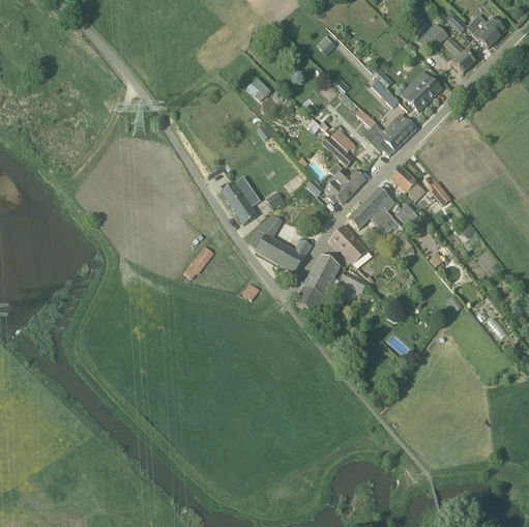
[(451,12),(446,18),(462,33),(467,27),(456,15),(454,16),(451,12)]
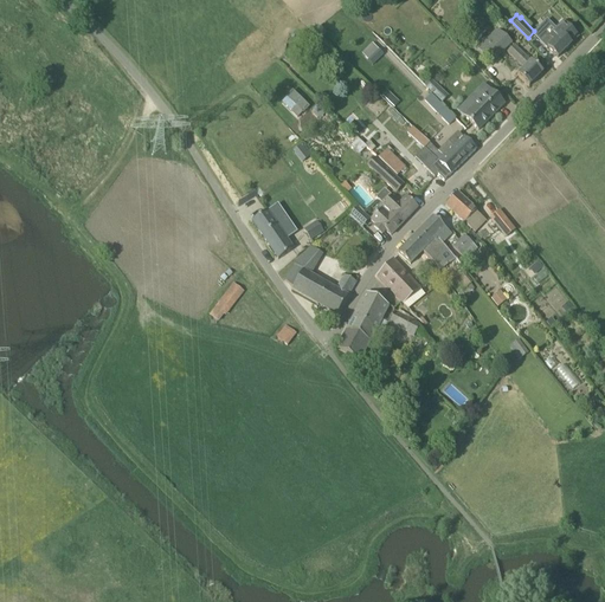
[(541,38),(559,54),(572,41),(571,40),(579,32),(562,17),(554,25),(557,27),(551,33),(548,31),(541,38)]
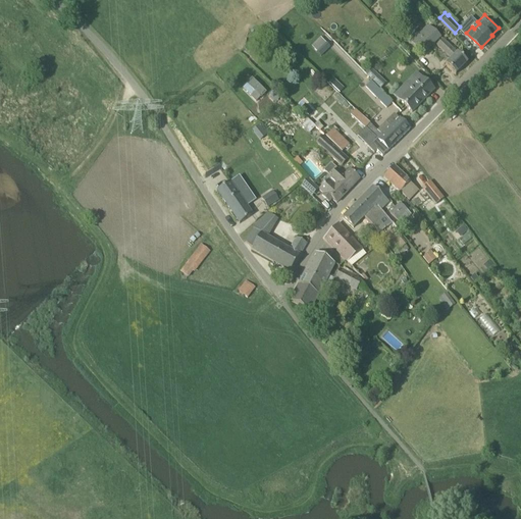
[(424,51),(441,34),(430,21),(413,39),(424,51)]
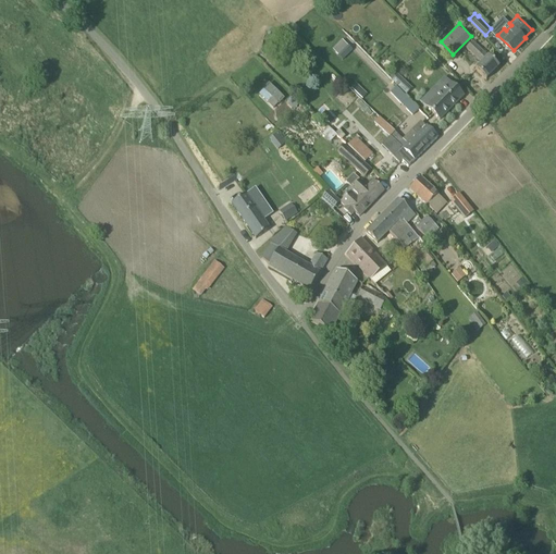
[(487,77),(499,64),(473,38),(468,44),(483,59),(476,65),(487,77)]
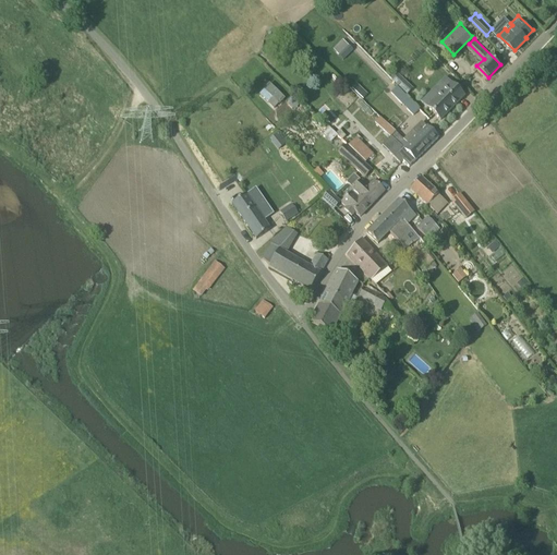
[(348,43),(339,52),(344,58),(353,48),(348,43)]
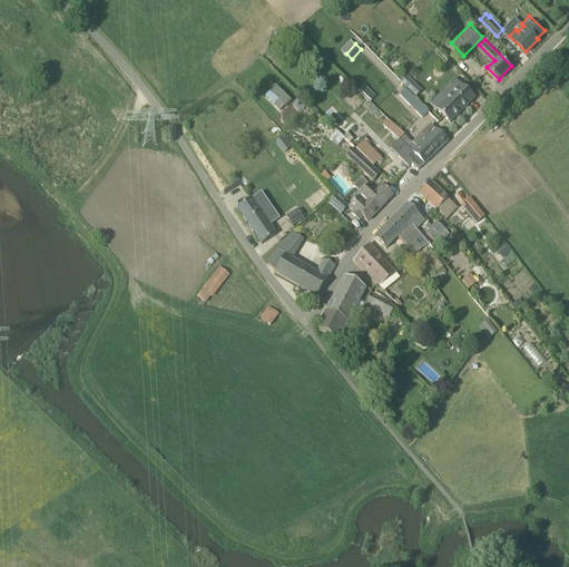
[(402,79),(417,94),(423,88),(408,74),(402,79)]
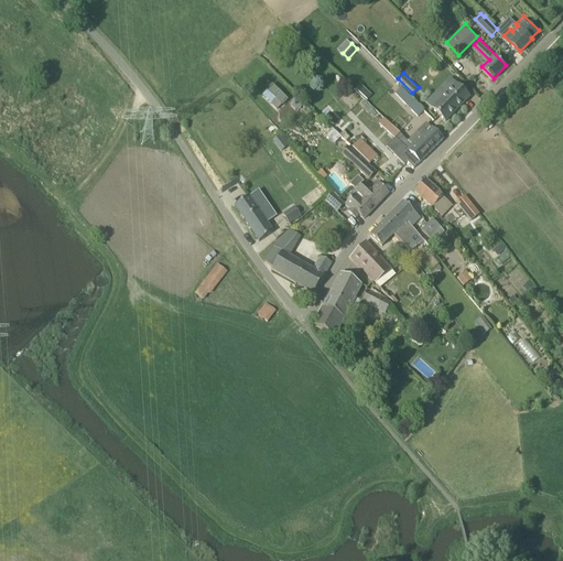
[(283,104),(289,97),(273,82),(267,88),(283,104)]
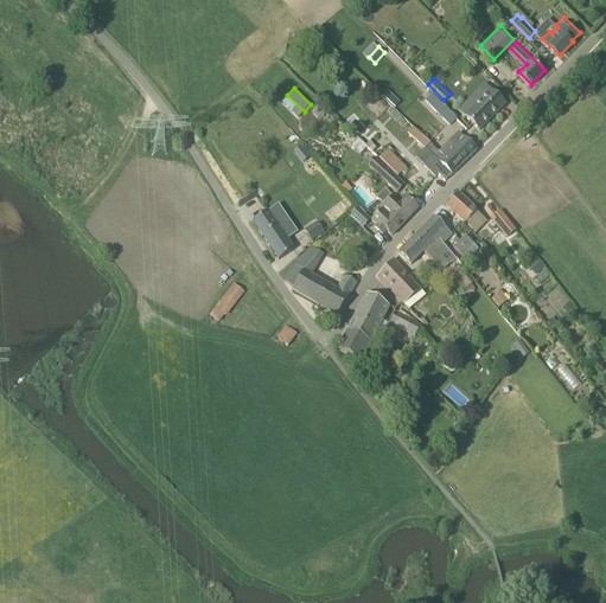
[(480,128),(505,102),(491,88),(466,114),(480,128)]
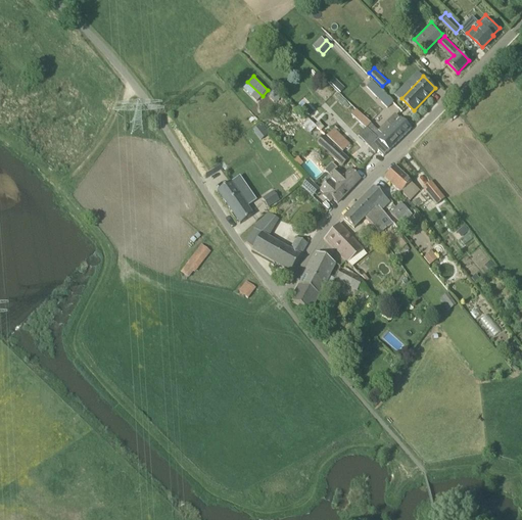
[(335,77),(331,81),(340,91),(345,87),(335,77)]
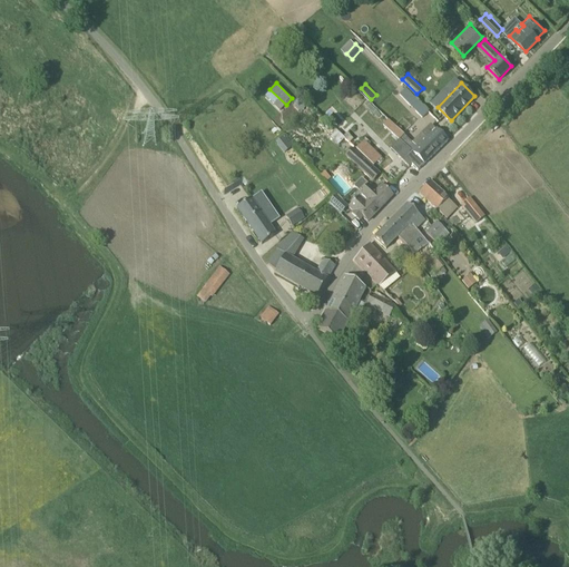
[(423,116),(430,109),(408,86),(401,91),(423,116)]
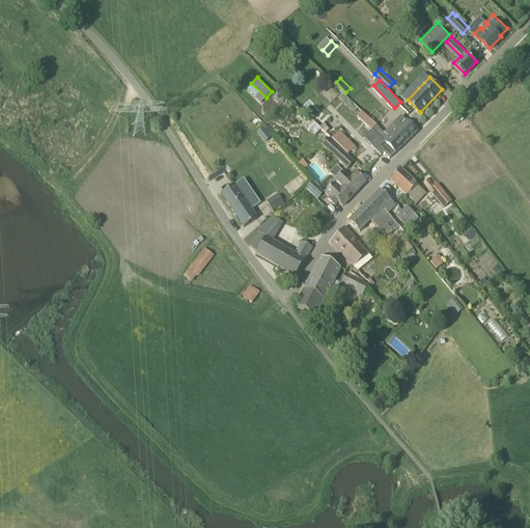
[(362,109),(358,114),(370,124),(374,120),(368,114),(362,109)]
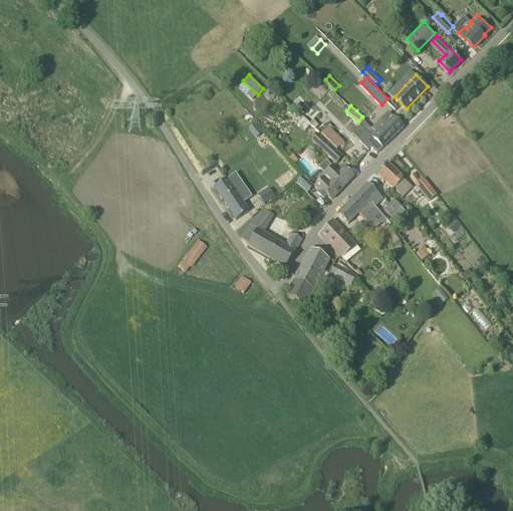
[(405,124),(390,109),(372,126),(379,134),(386,128),(393,137),(405,124)]
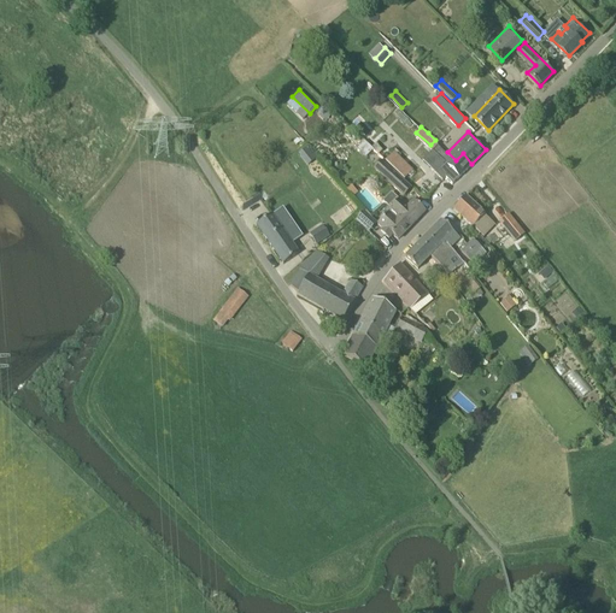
[(358,145),(365,153),(374,147),(367,137),(358,145)]
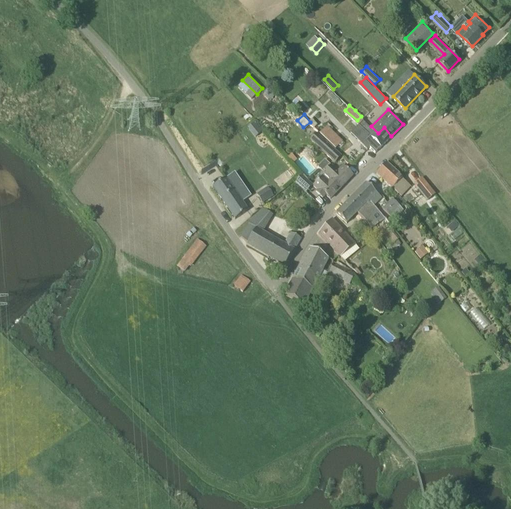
[(378,133),(371,126),(361,116),(357,120),(364,127),(367,130),(367,131),(370,134),(364,139),(376,151),(391,136),(384,127),(378,133)]
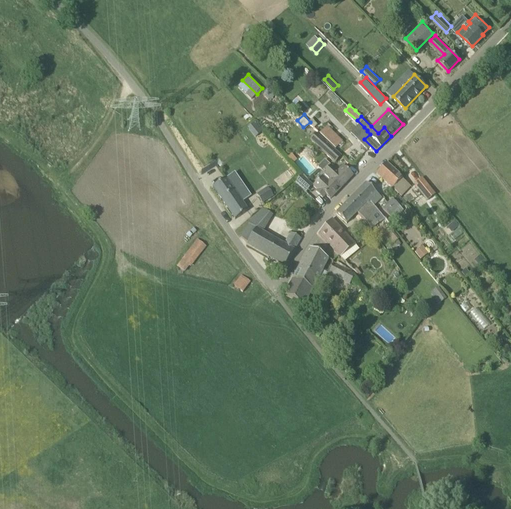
[(256,121),(248,127),(256,136),(263,130),(256,121)]
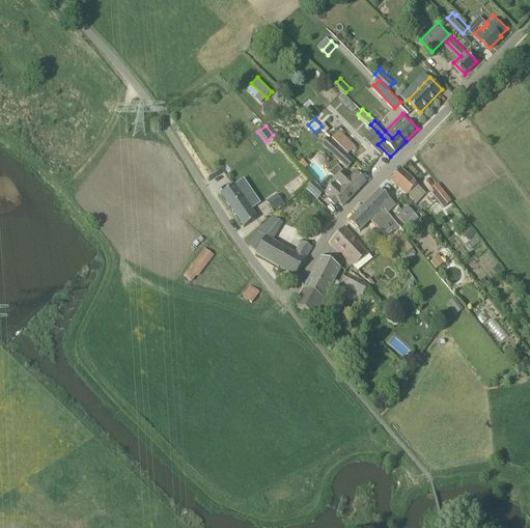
[(328,136),(323,131),(317,137),(323,142),(347,166),(354,161),(328,136)]
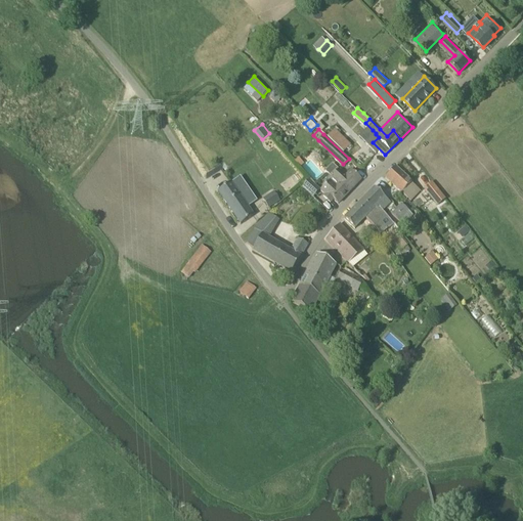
[(344,147),(354,137),(349,131),(339,141),(344,147)]
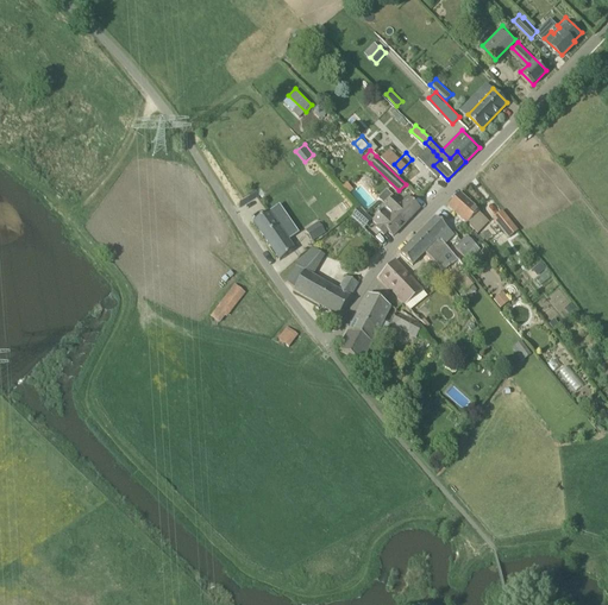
[(409,195),(402,201),(388,187),(380,196),(388,203),(387,205),(393,210),(403,224),(420,206),(409,195)]
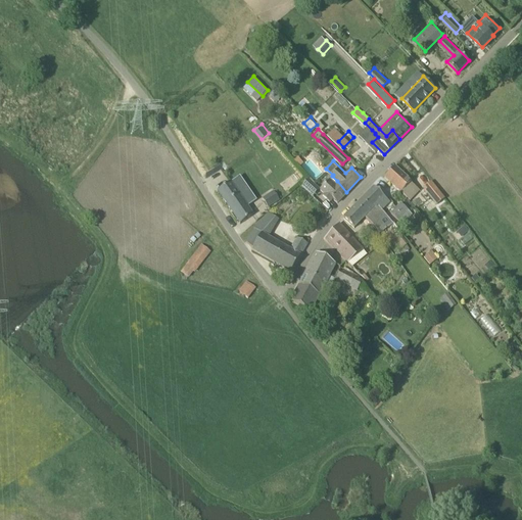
[(411,199),(420,189),(410,180),(412,179),(395,163),(385,175),(411,199)]
